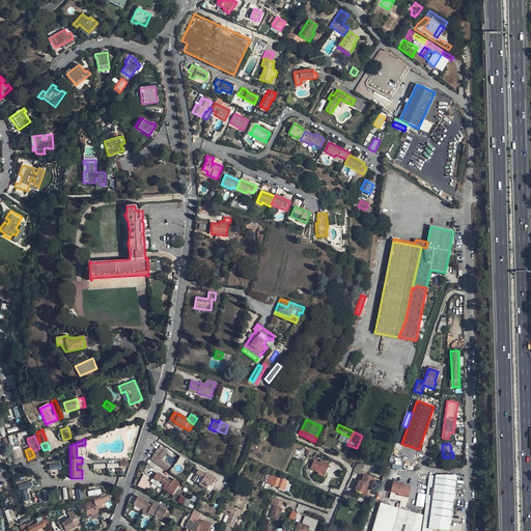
[(44,455),(40,448),(39,448),(34,450),(37,457),(44,455)]
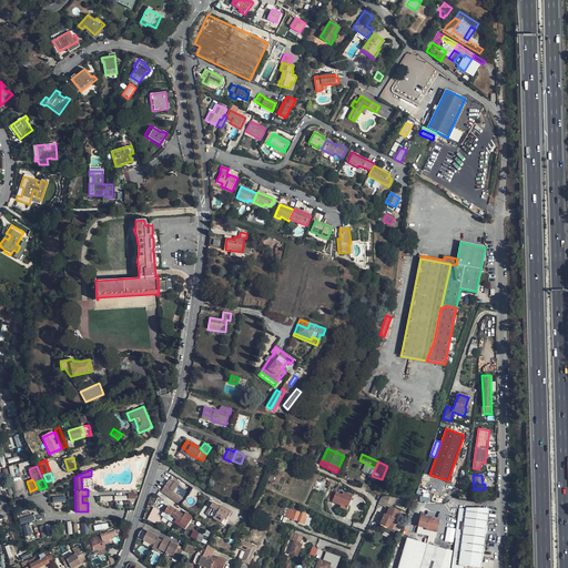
[(161,492),(180,506),(184,500),(173,493),(179,485),(171,479),(161,492)]
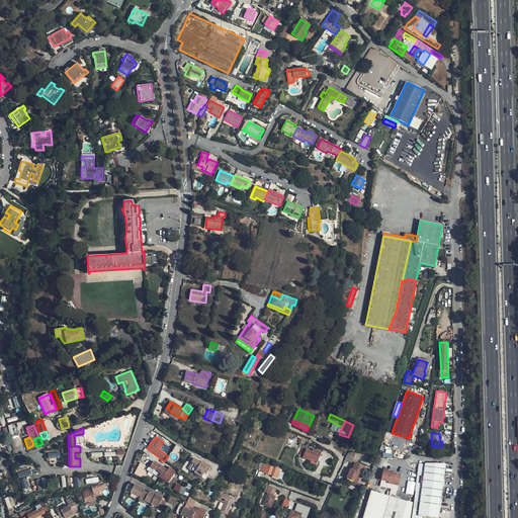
[(316,464),(322,452),(314,449),(313,451),(303,447),(298,455),(311,461),(311,462),(316,464)]
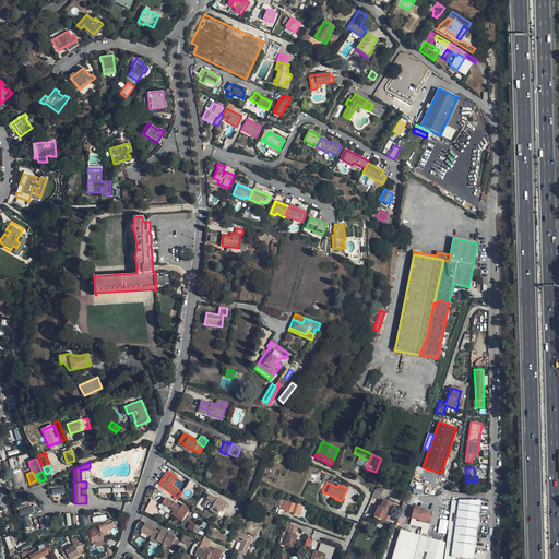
[(380,489),(375,489),(371,497),(380,500),(382,497),(387,498),(389,490),(384,489),(380,489)]
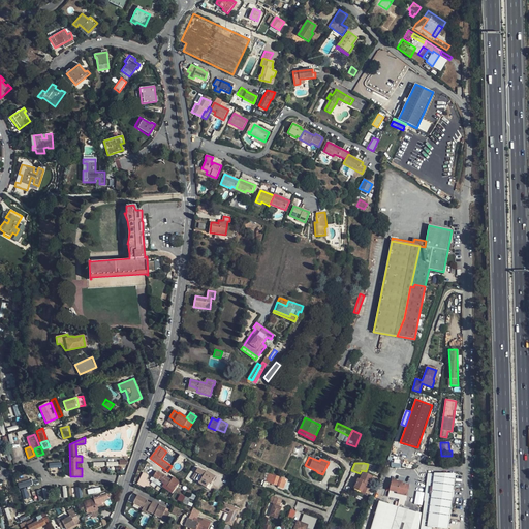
[(197,473),(193,480),(206,488),(209,484),(211,485),(214,479),(205,473),(206,472),(198,468),(195,472),(197,473)]
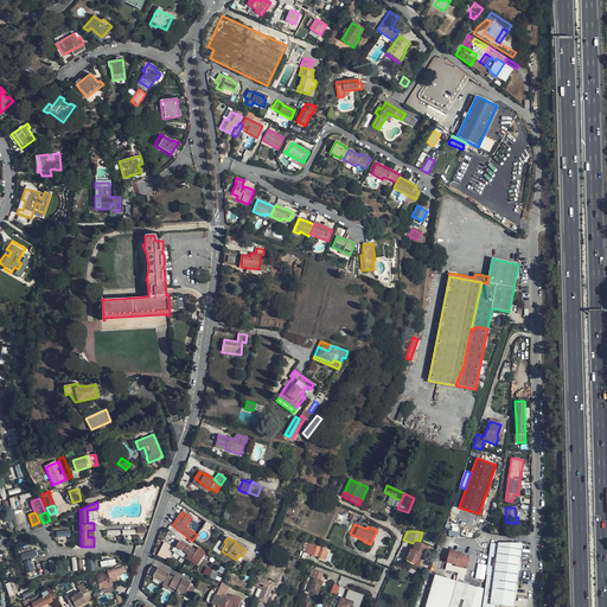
[(191,548),(180,541),(177,548),(181,551),(183,550),(185,551),(183,555),(187,557),(186,558),(197,566),(206,553),(199,548),(197,551),(191,548)]
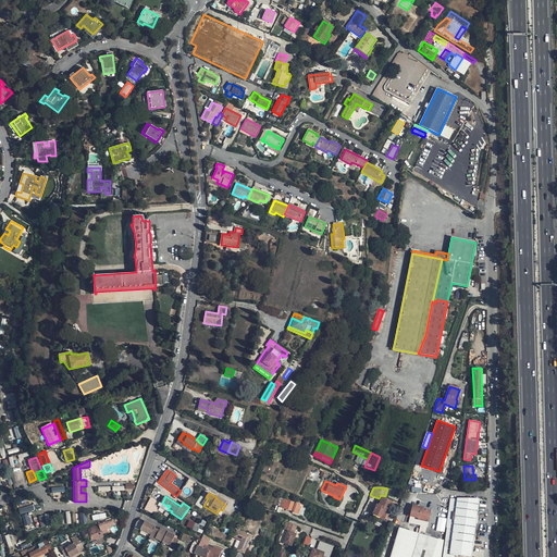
[(373,514),(385,519),(393,503),(382,497),(379,505),(378,504),(374,510),(373,514)]
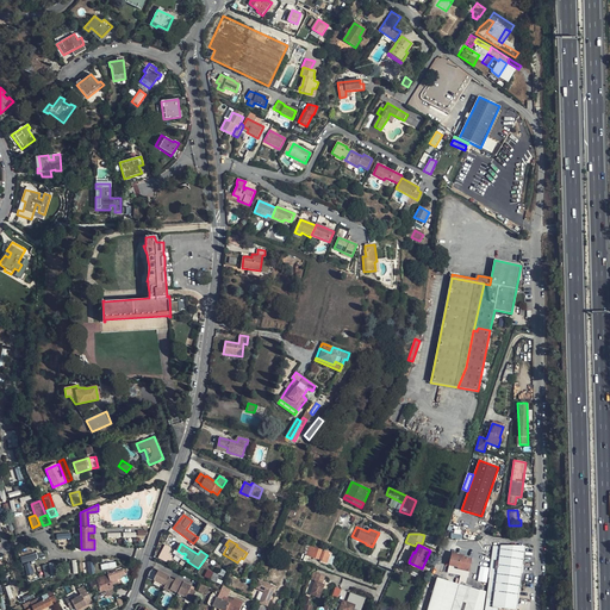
[(330,553),(309,546),(305,554),(309,555),(321,560),(319,561),(327,564),(330,553)]
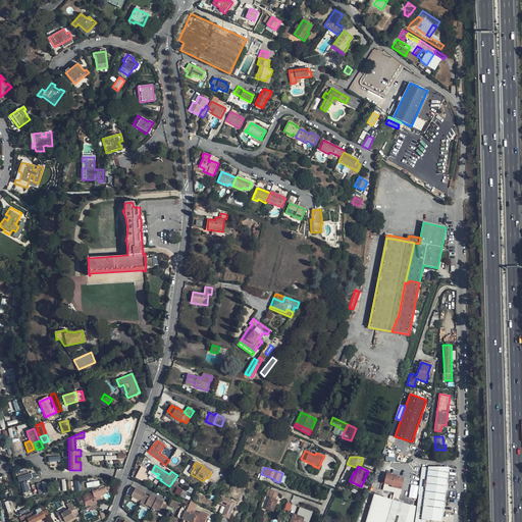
[(450,468),(428,467),(424,499),(422,520),(440,521),(441,521),(447,490),(450,468)]
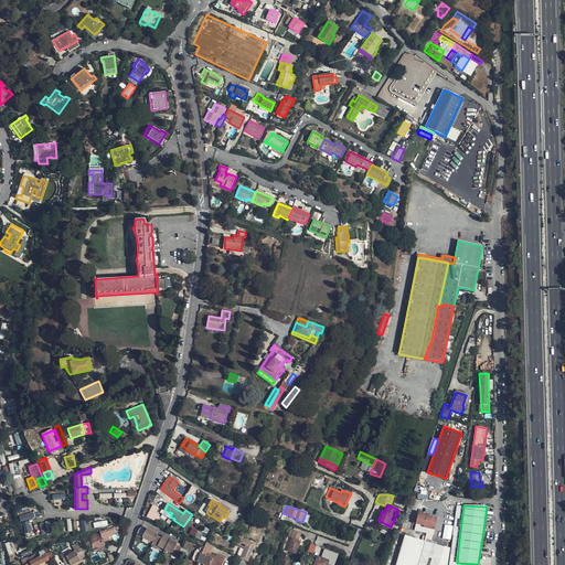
[(158,509),(152,507),(148,516),(159,523),(161,518),(158,515),(159,514),(156,513),(158,509)]
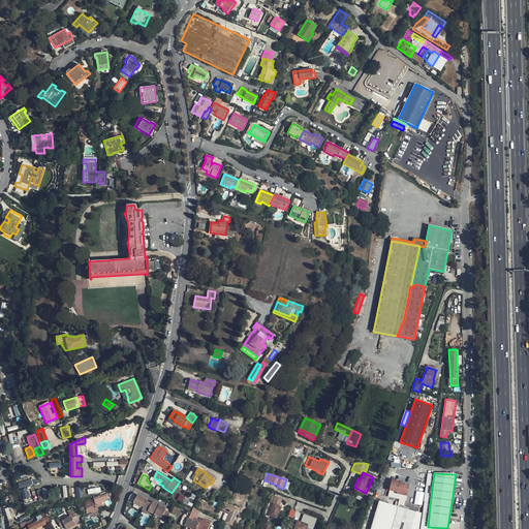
[(31,478),(18,483),(20,489),(33,484),(31,478)]
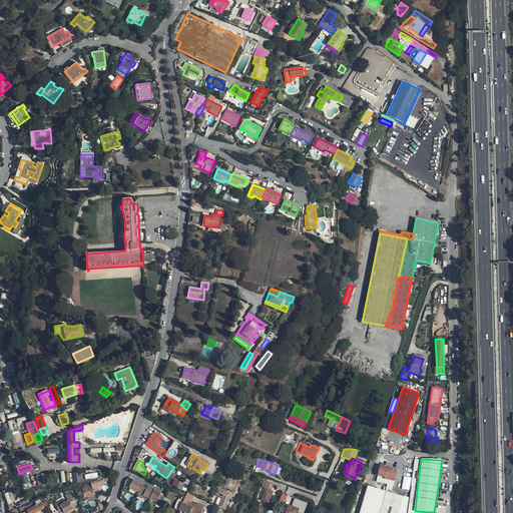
[(385,478),(385,479),(394,481),(397,471),(390,469),(388,469),(389,467),(381,465),(378,476),(385,478)]
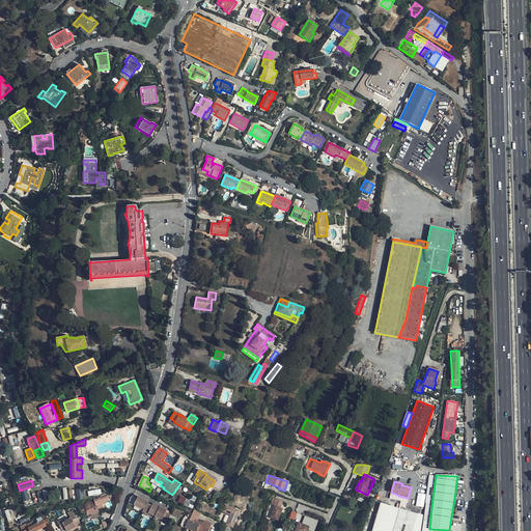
[(353,495),(354,491),(355,490),(356,490),(357,486),(350,483),(345,492),(353,495)]
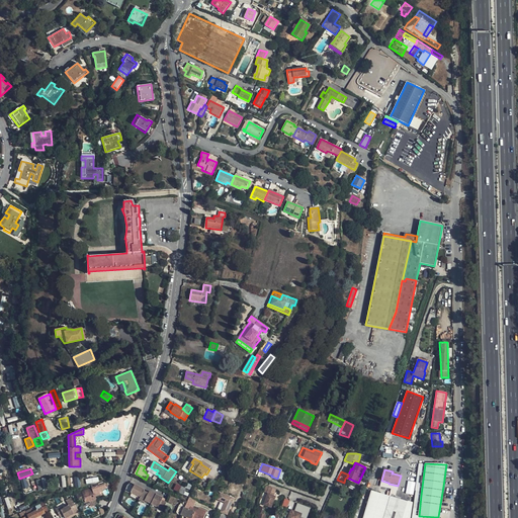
[(20,479),(23,489),(28,488),(25,477),(20,479)]
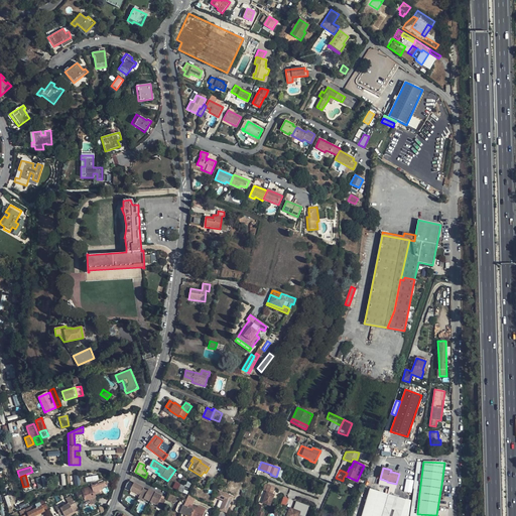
[(45,476),(36,478),(38,489),(48,487),(45,476)]
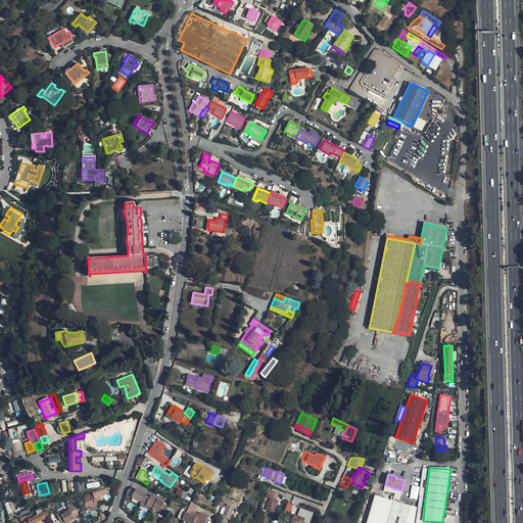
[(107,493),(105,487),(106,487),(106,485),(92,490),(92,492),(93,491),(96,502),(101,500),(100,497),(103,496),(102,495),(107,493)]
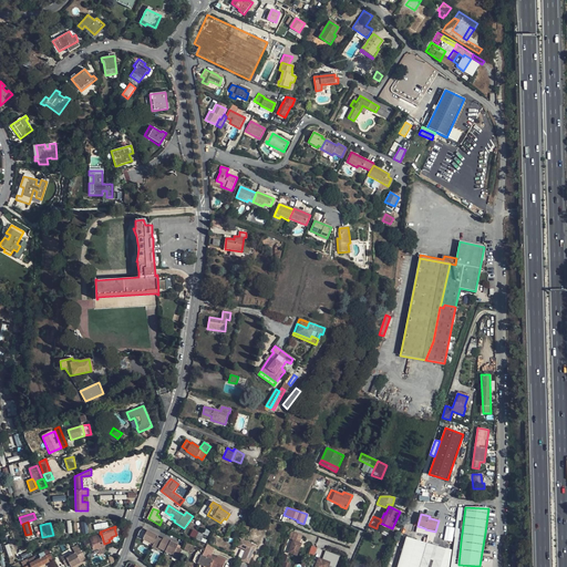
[(444,539),(452,542),(455,527),(446,526),(444,539)]
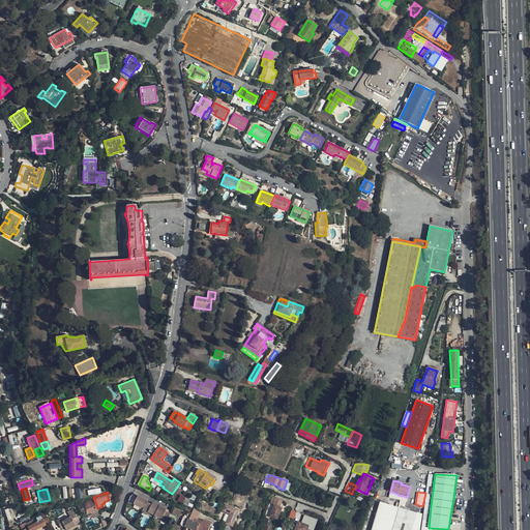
[(148,501),(138,496),(134,505),(144,510),(143,512),(166,524),(171,514),(166,512),(167,510),(153,503),(152,505),(148,502),(148,501)]
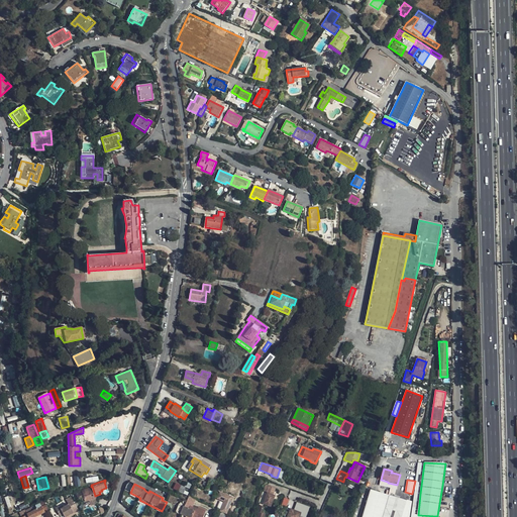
[(95,496),(92,486),(91,487),(81,491),(85,502),(89,500),(95,498),(95,496)]
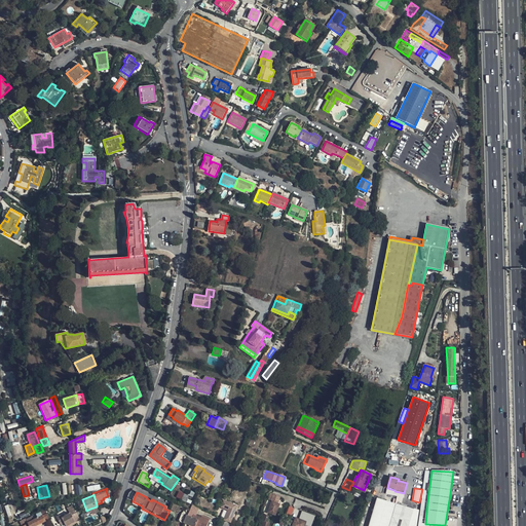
[(271,501),(269,509),(277,511),(279,504),(278,503),(280,496),(273,494),(270,500),(271,501)]
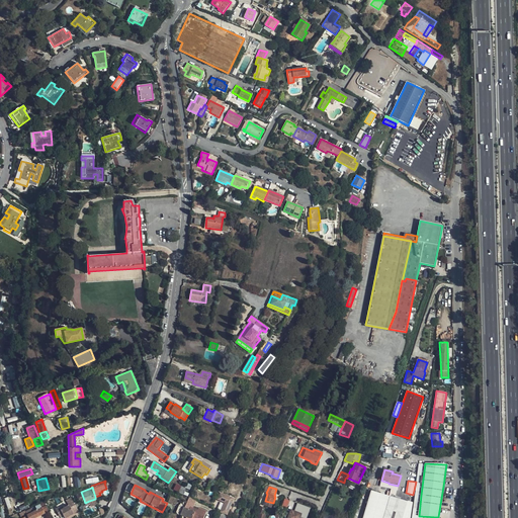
[(363,517),(382,517),(390,497),(371,491),(363,517)]
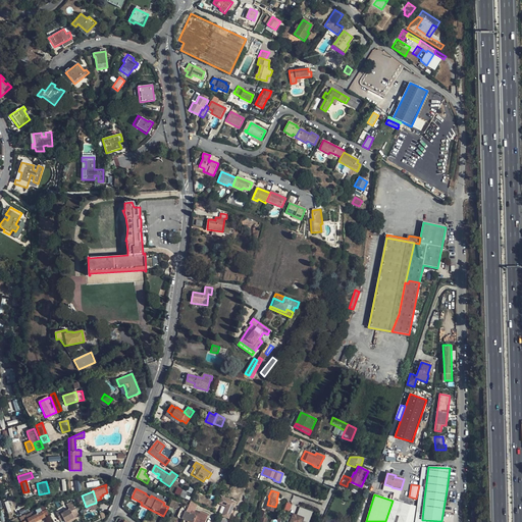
[(237,502),(222,497),(220,504),(227,506),(224,516),(230,519),(237,502)]
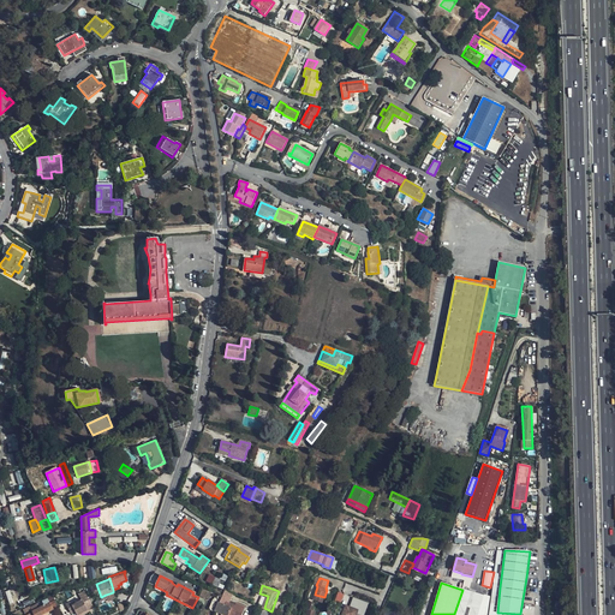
[(463,590),(454,614),(477,614),(484,596),(463,590)]
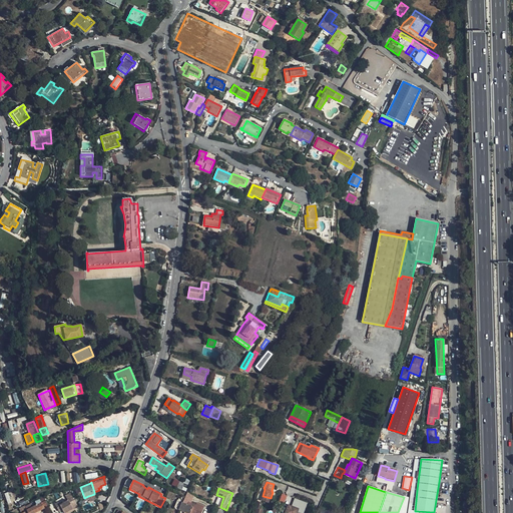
[(69,501),(72,506),(77,504),(73,497),(68,499),(69,501)]
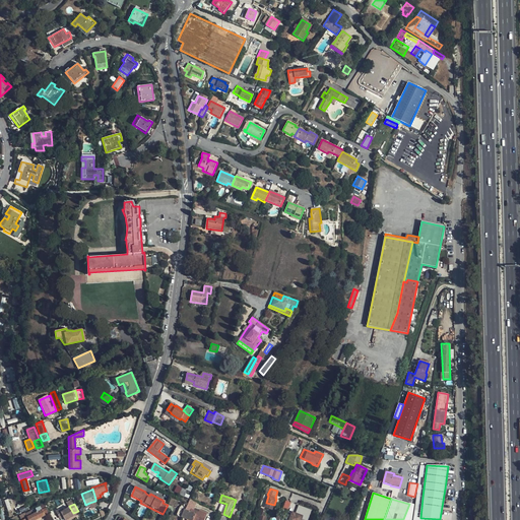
[(308,517),(309,517),(312,510),(299,505),(296,513),(307,516),(308,517)]
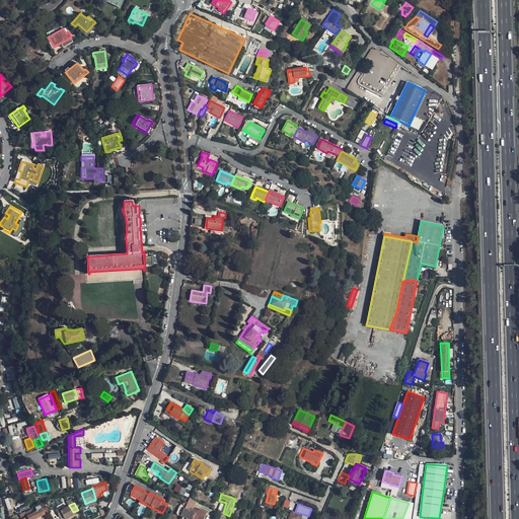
[(41,506),(25,512),(27,517),(28,518),(33,518),(45,514),(41,506)]
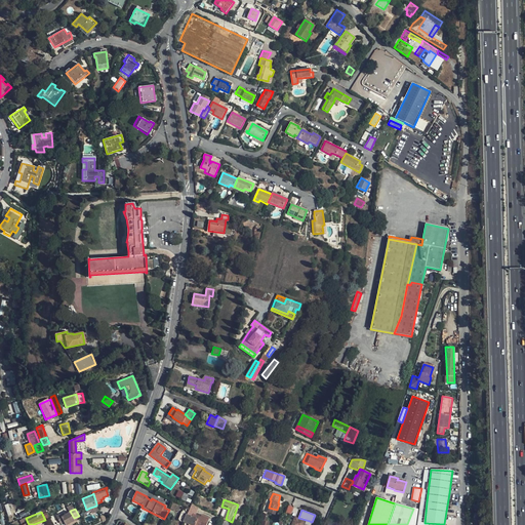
[(71,524),(76,523),(74,518),(71,513),(63,517),(61,514),(56,516),(62,524),(65,522),(66,524),(71,524)]
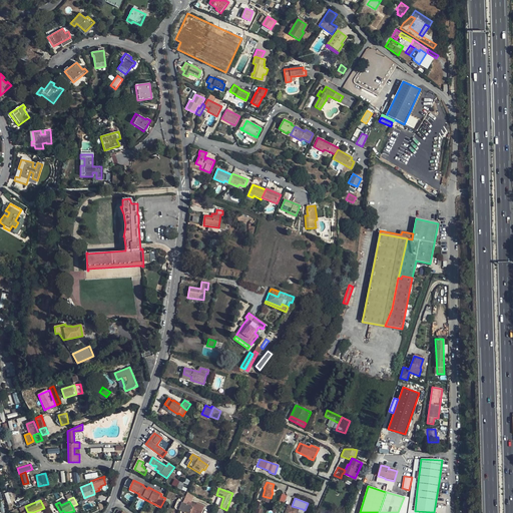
[(202,512),(205,507),(196,503),(195,505),(188,502),(187,505),(182,503),(178,501),(174,508),(179,510),(186,512),(202,512)]
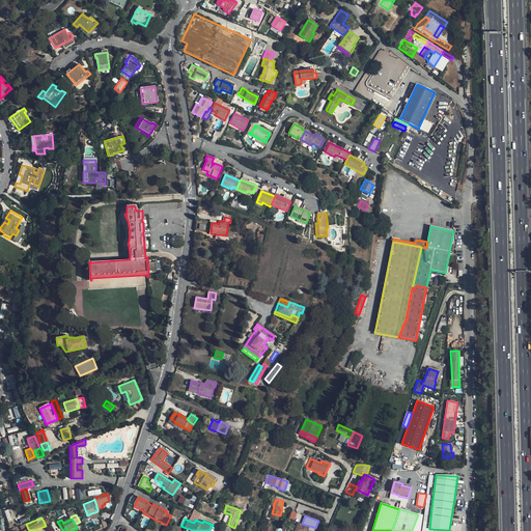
[(266,522),(267,522),(263,530),(271,530),(273,527),(270,526),(271,521),(267,519),(266,522)]
